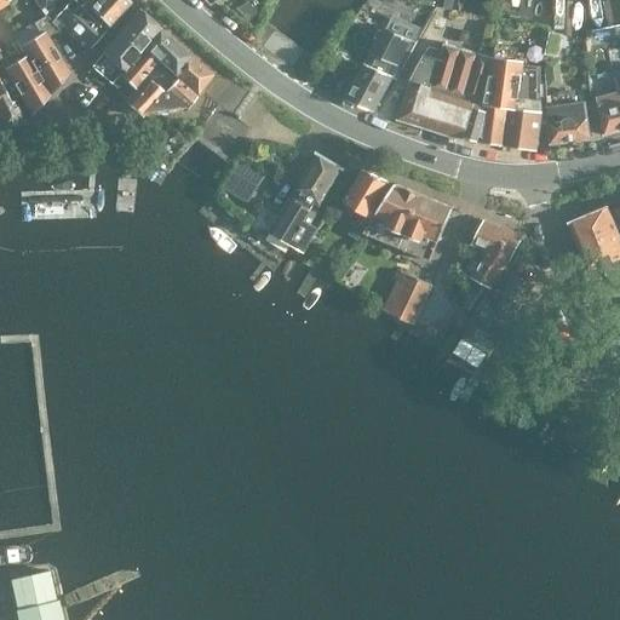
[(32,0),(40,12),(46,9),(45,0),(32,0)]
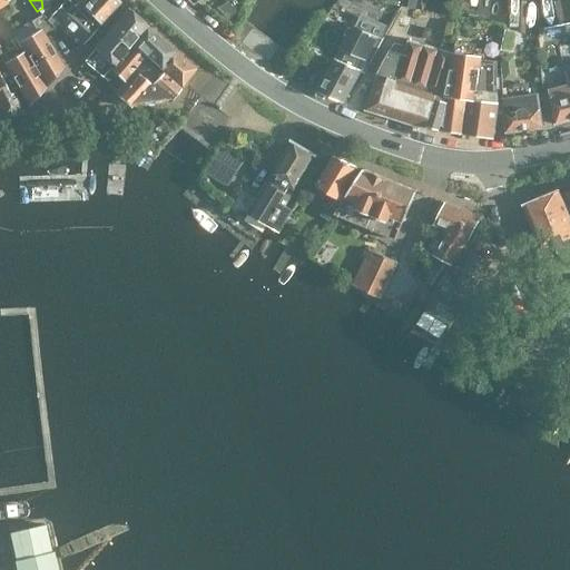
[(55,27),(58,22),(82,43),(97,28),(78,11),(66,0),(64,0),(57,9),(50,16),(51,17),(47,20),(55,27)]
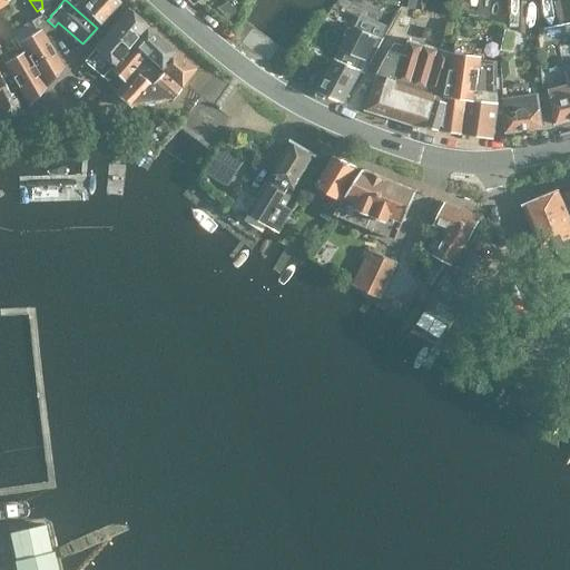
[(66,0),(78,11),(80,9),(79,8),(86,0),(66,0)]
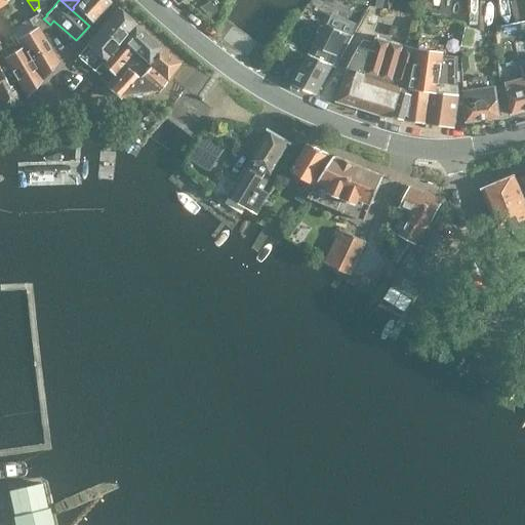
[(79,0),(73,7),(74,8),(91,24),(110,2),(107,0),(79,0)]
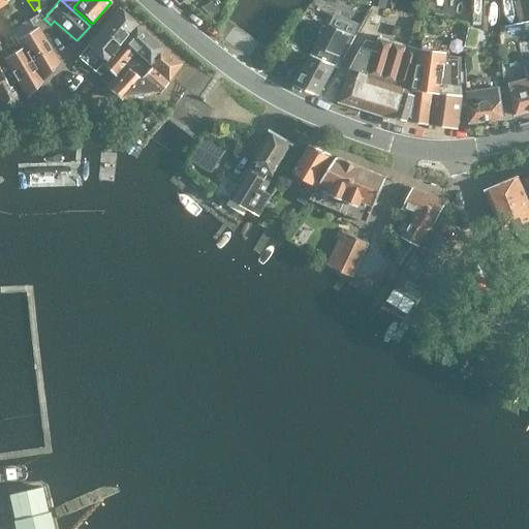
[(210,3),(200,8),(213,20),(217,9),(210,3)]
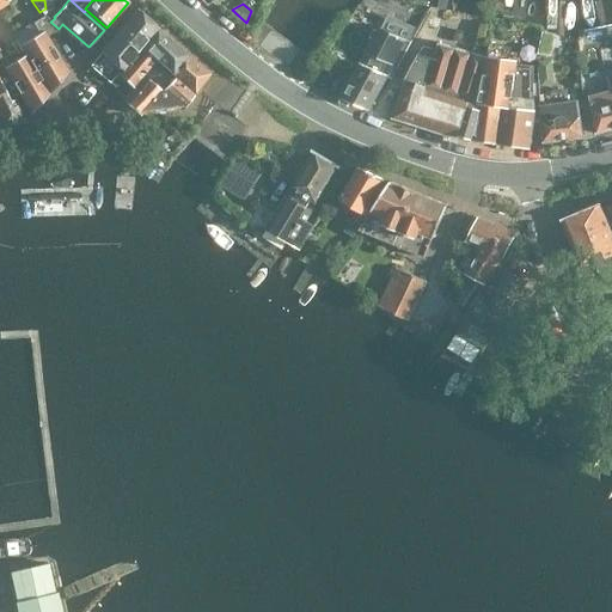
[(136,10),(101,53),(102,54),(91,66),(109,83),(120,69),(121,71),(122,71),(141,48),(158,29),(136,10)]
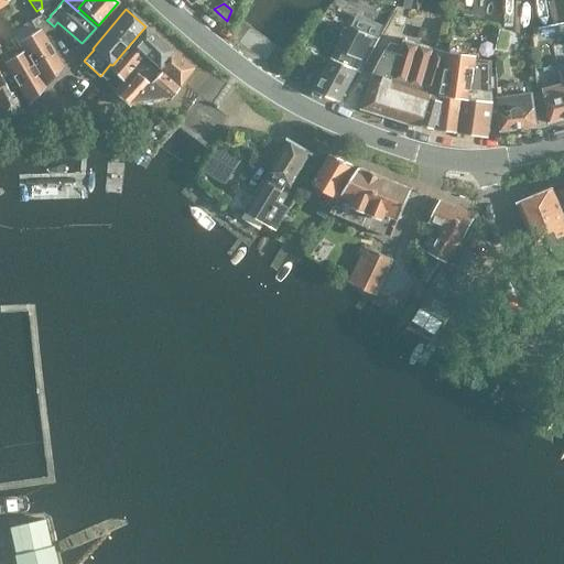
[(18,42),(23,51),(45,86),(62,67),(42,35),(55,28),(54,26),(46,20),(43,14),(31,22),(12,32),(18,42)]
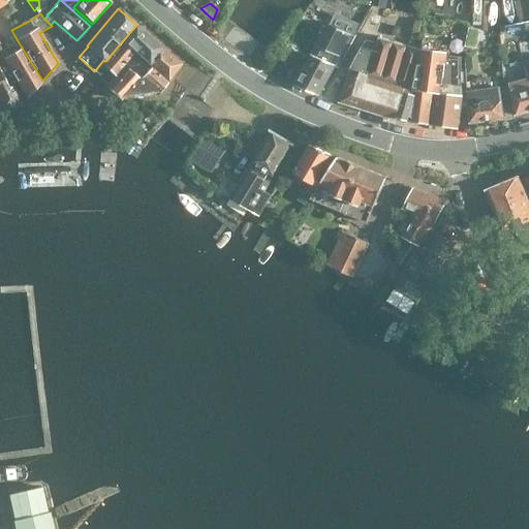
[(136,25),(122,41),(134,53),(131,57),(136,61),(139,57),(146,63),(148,65),(149,65),(162,49),(136,25)]
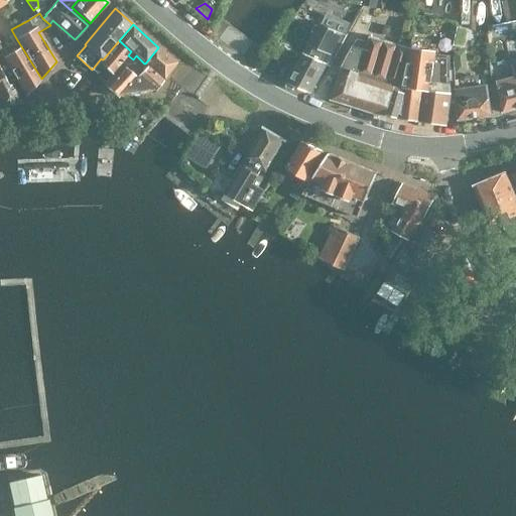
[(302,53),(287,82),(311,93),(328,63),(327,63),(332,55),(335,56),(346,35),(319,24),(303,53),(302,53)]
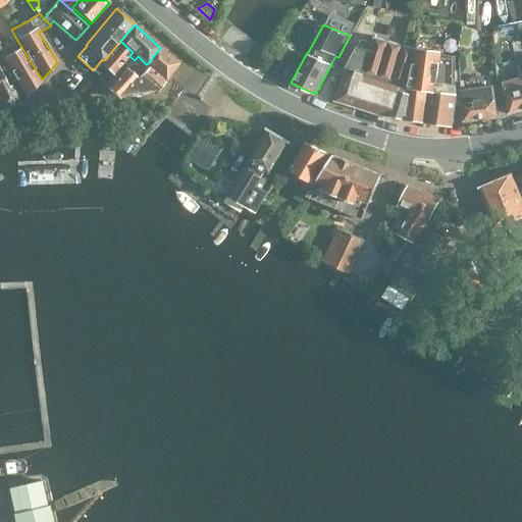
[(357,46),(344,68),(345,68),(355,71),(363,76),(400,87),(406,89),(415,48),(374,37),(369,50),(357,46)]
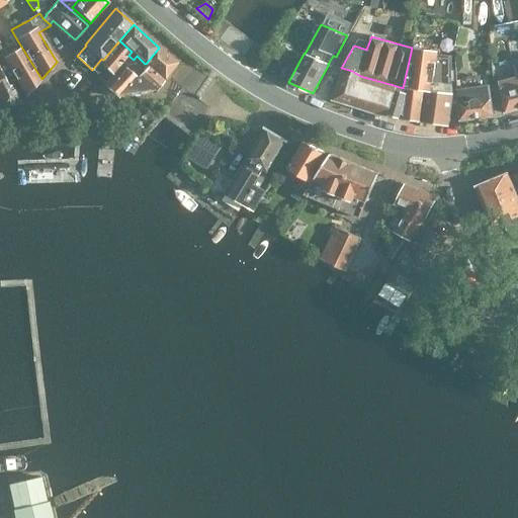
[(8,44),(11,52),(21,47),(16,38),(8,44)]
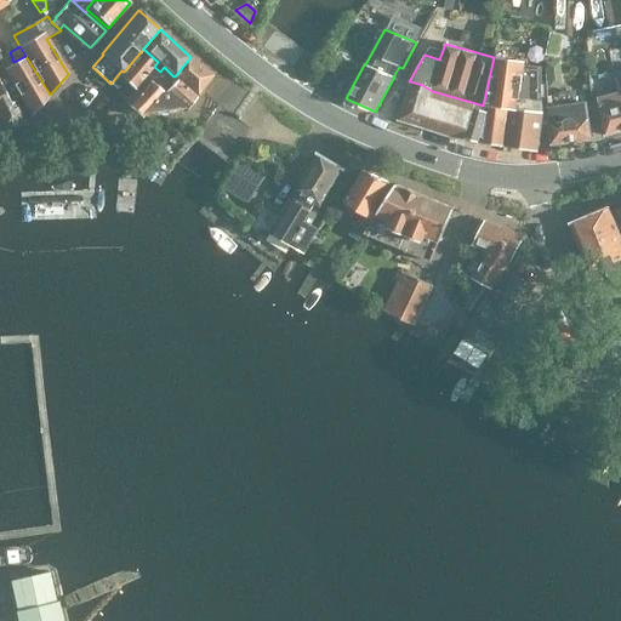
[(123,72),(118,77),(110,85),(117,89),(124,80),(135,90),(154,67),(158,62),(143,49),(124,72),(123,72)]
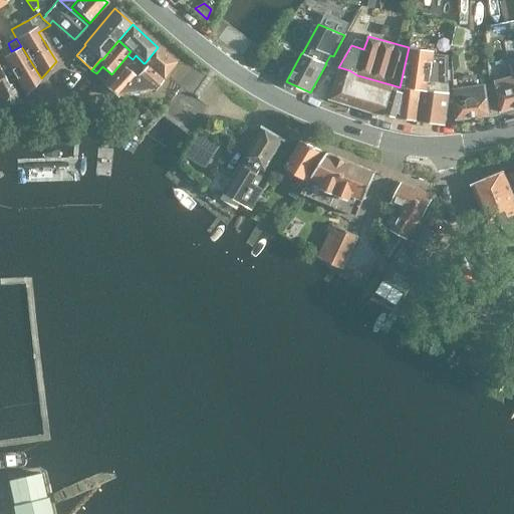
[(21,46),(11,51),(2,57),(7,64),(25,96),(41,78),(21,46)]
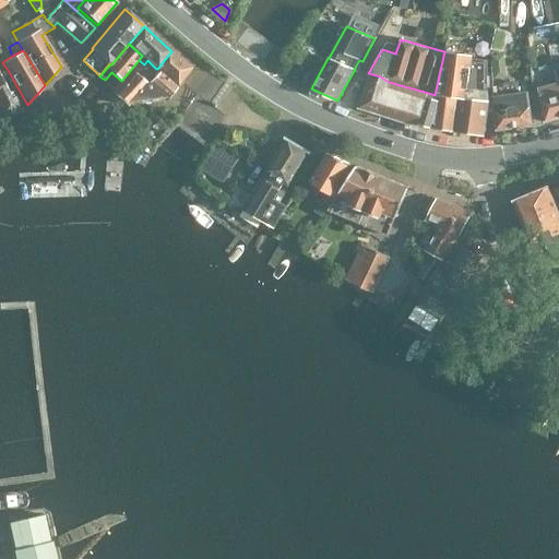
[(191,68),(171,51),(157,69),(156,69),(158,71),(177,87),(191,68)]
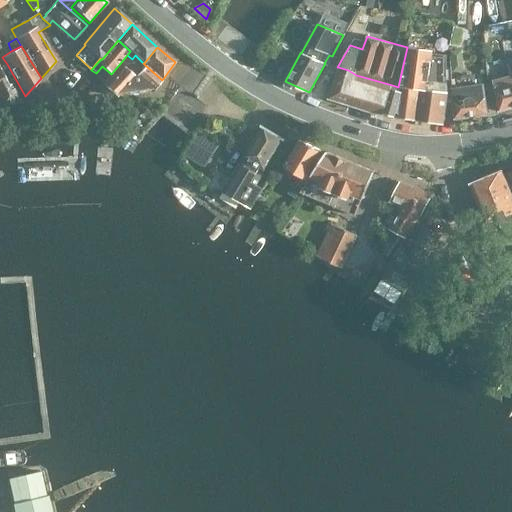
[(433,50),(407,47),(398,87),(392,85),(390,90),(391,90),(384,114),(397,118),(397,119),(442,125),(446,92),(446,55),(432,54),(433,50)]
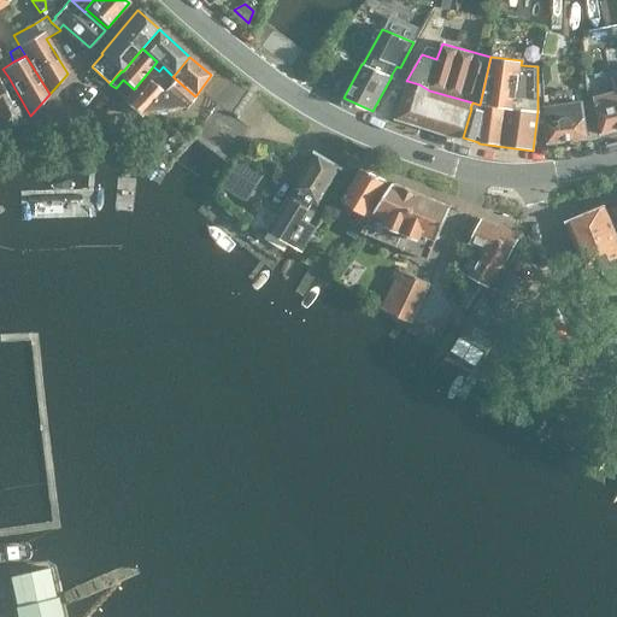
[(556,60),(542,62),(545,87),(558,86),(556,60)]
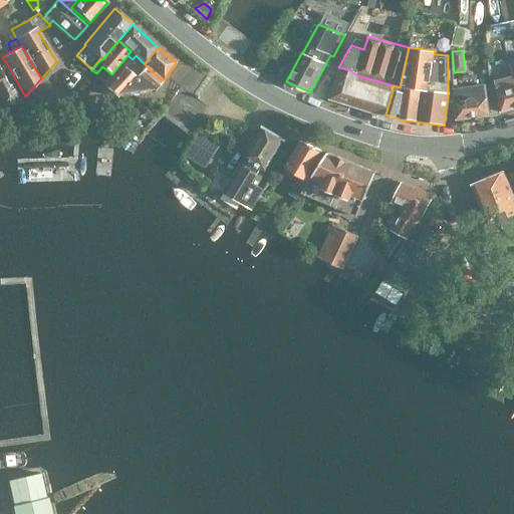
[(129,61),(123,66),(136,76),(146,65),(144,63),(142,61),(136,67),(129,61)]
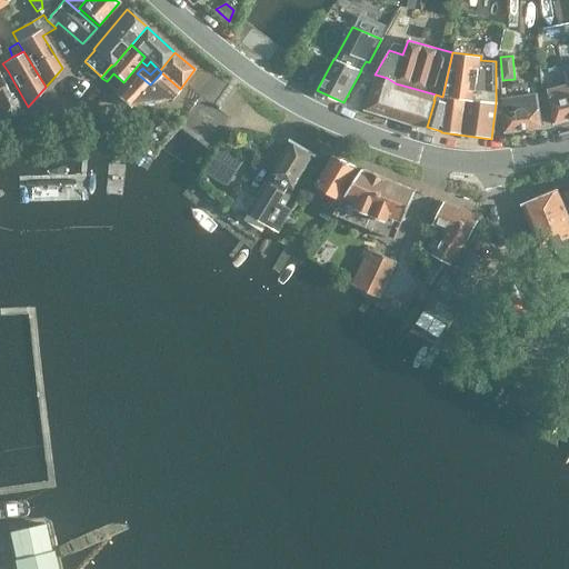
[(567,83),(548,89),(555,125),(568,120),(568,69),(563,70),(567,83)]
